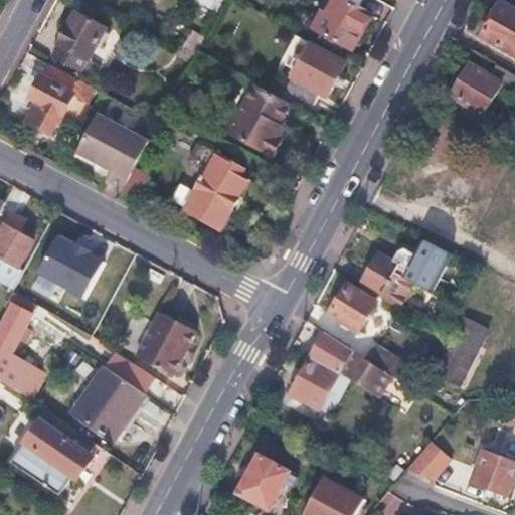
[(330,0),(324,13),(319,10),(310,27),(349,48),(357,35),(358,35),(370,13),(347,0),(330,0)]
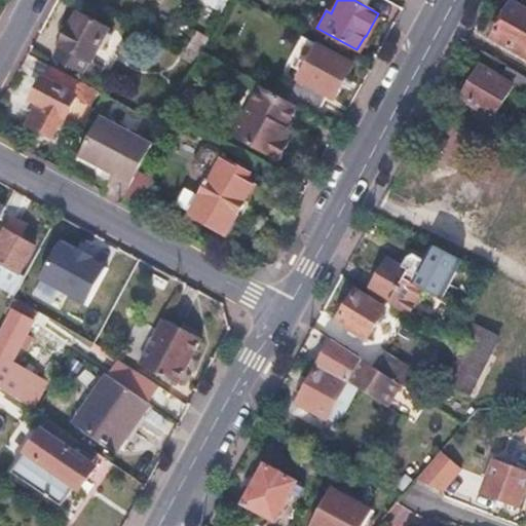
[(525,11),(510,3),(491,37),(525,55),(525,11)]
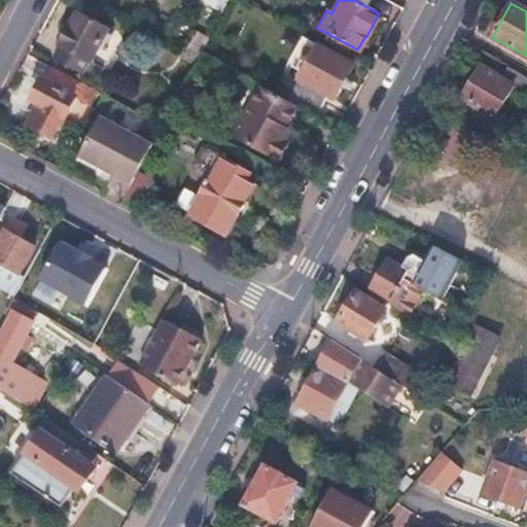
[(108,30),(76,12),(68,28),(60,43),(62,45),(56,57),(80,70),(86,59),(92,62),(108,30)]
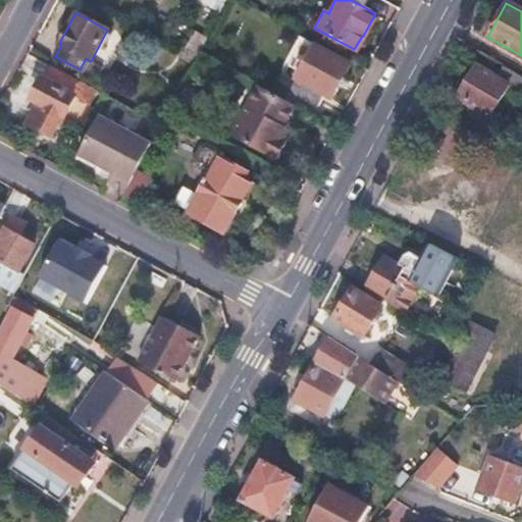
[(349,64),(313,45),(289,91),(315,105),(322,93),(330,98),(349,64)]
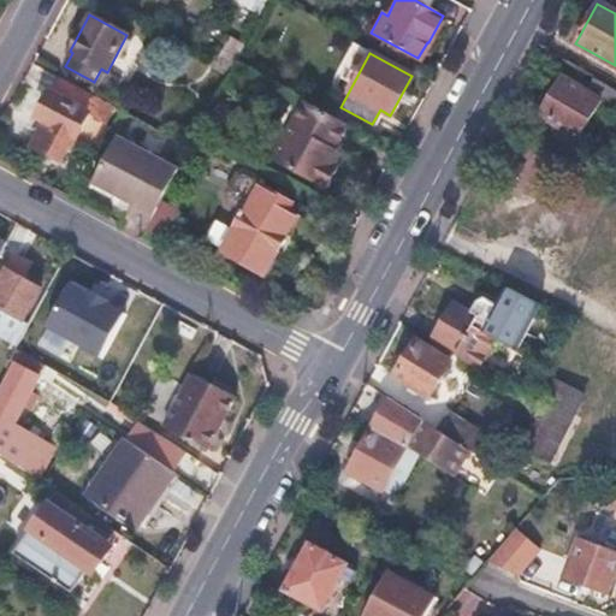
[(268,83),(254,76),(249,87),(262,94),(268,83)]
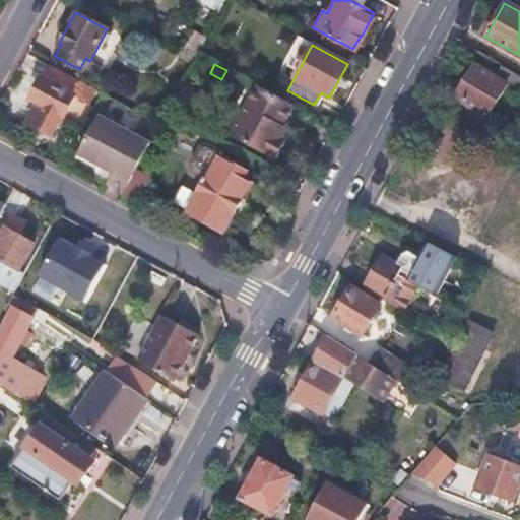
[(94,90),(47,65),(38,81),(29,96),(36,101),(24,121),(48,134),(56,119),(60,121),(73,94),(87,103),(94,90)]
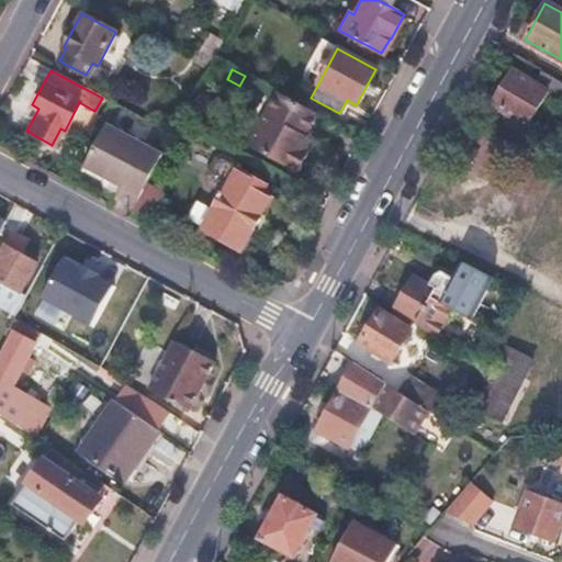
[(539,85),(514,71),(494,108),(512,116),(507,124),(527,134),(549,91),(560,97),(561,92),(561,80),(546,72),(539,85)]
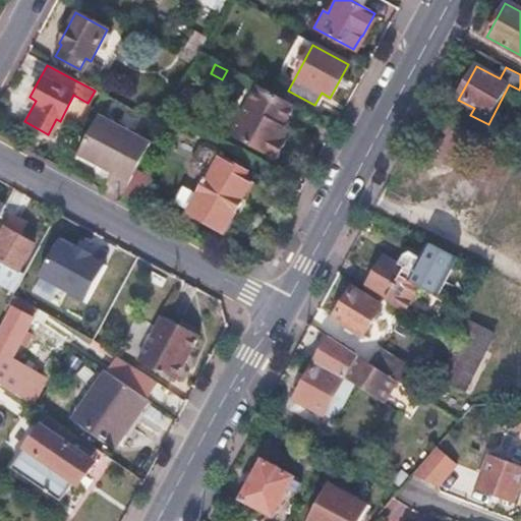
[(200,71),(191,67),(183,82),(192,87),(200,71)]
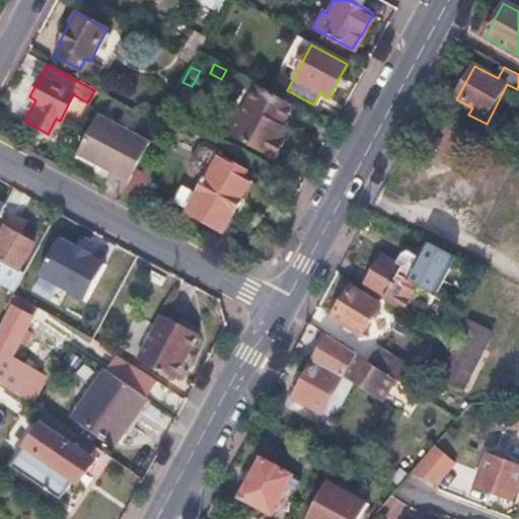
[(293,106),(255,86),(228,138),(266,158),(268,155),(275,160),(285,141),(281,140),(277,137),(282,128),(293,106)]
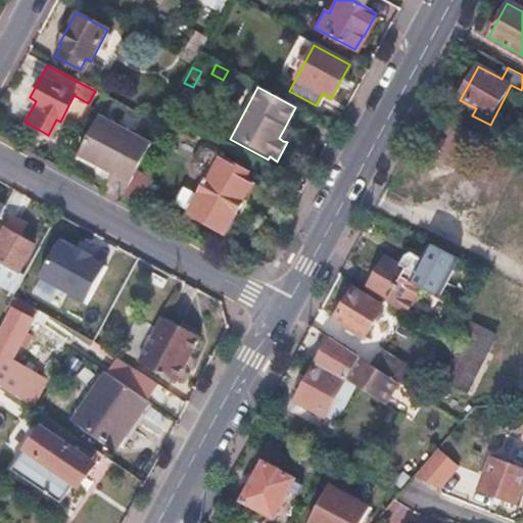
[(152,142),(100,114),(78,154),(111,174),(102,190),(121,200),(136,172),(152,142)]
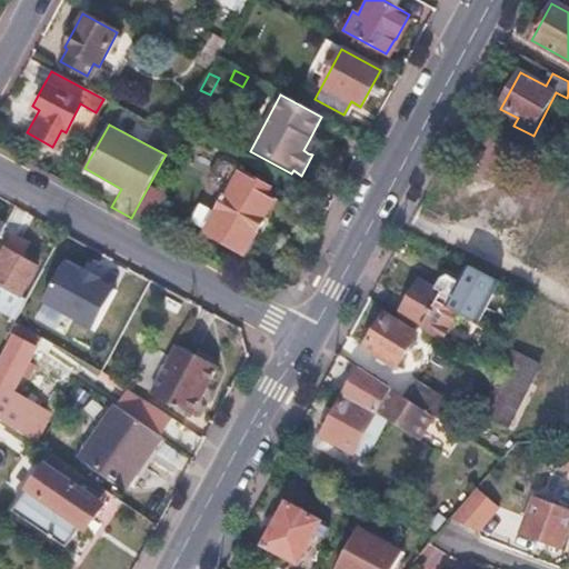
[(313,142),(309,140),(303,150),(308,153),(313,142)]
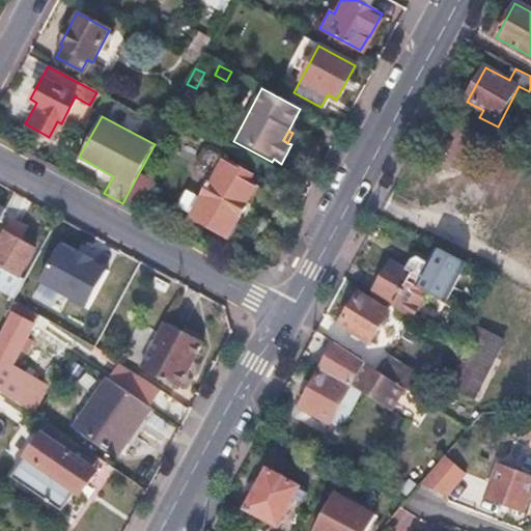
[(196,172),(211,180),(201,197),(205,200),(195,220),(228,238),(238,219),(245,219),(250,210),(247,201),(255,187),(246,182),(251,173),(226,160),(224,151),(213,145),(205,146),(195,165),(196,172)]
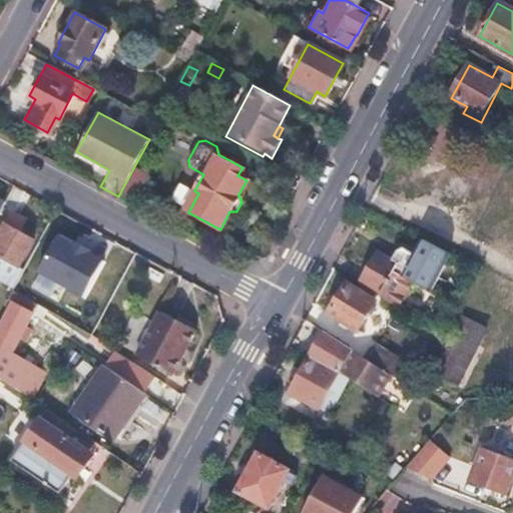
[(149,176),(133,168),(118,196),(134,205),(149,176)]
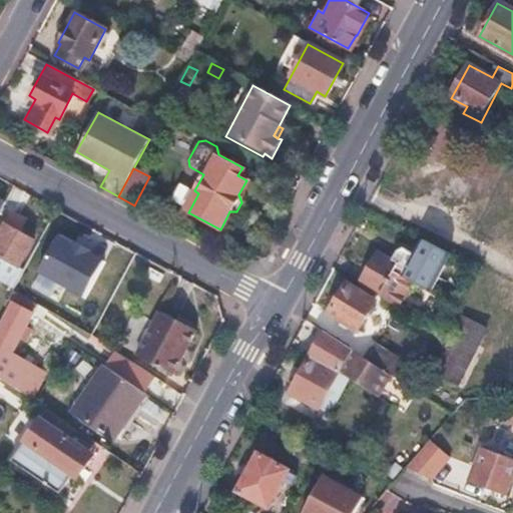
[(25,219),(12,211),(4,223),(18,231),(25,219)]
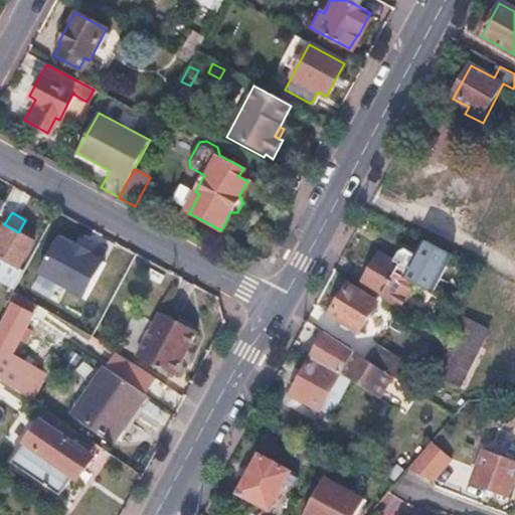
[(18,232),(4,224),(0,231),(0,258),(17,268),(32,240),(18,232)]
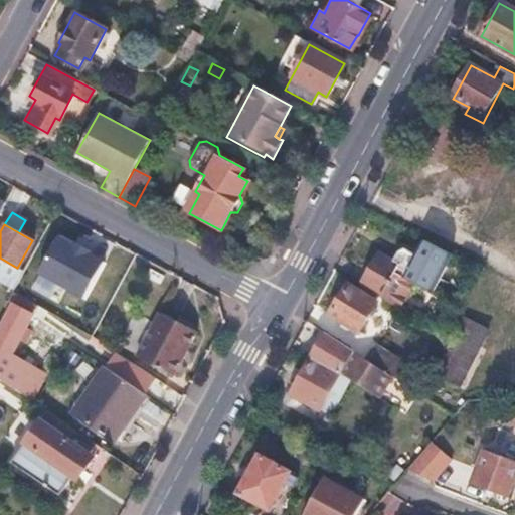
[(129,248),(113,239),(88,283),(104,292),(129,248)]
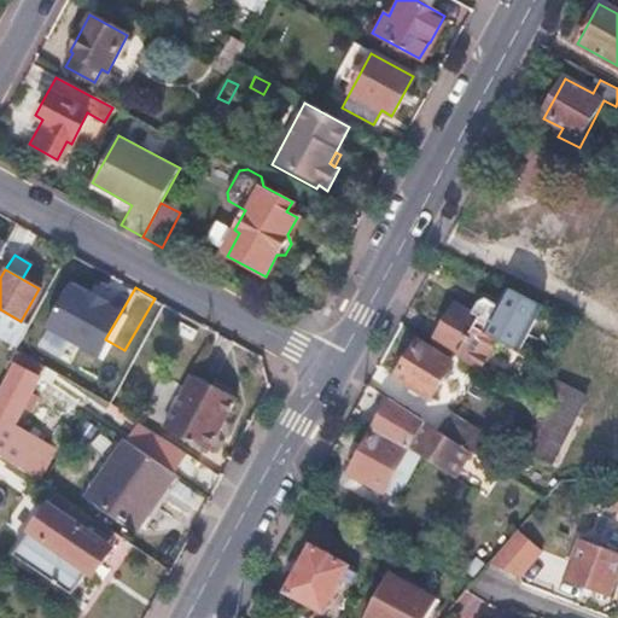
[(470,310),(454,302),(431,342),(478,372),(496,339),(517,351),(541,307),(507,287),(496,307),(483,301),(479,301),(476,301),(473,303),(470,310)]
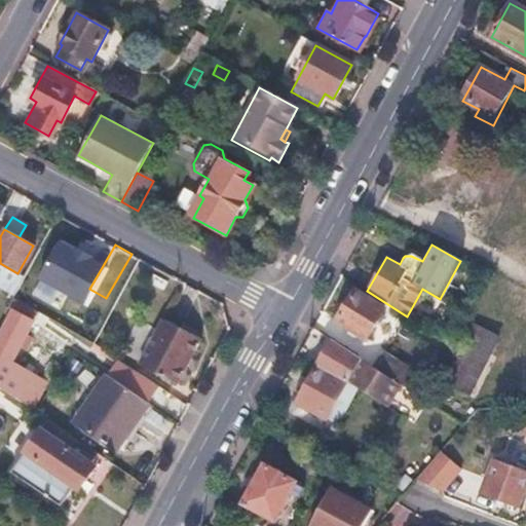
[(60,259),(38,247),(17,287),(12,296),(46,314),(68,274),(55,268),(60,259)]
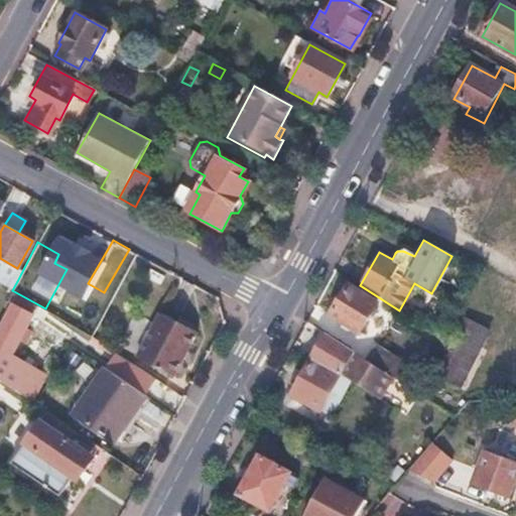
[(72,261),(58,254),(54,263),(67,269),(72,261)]
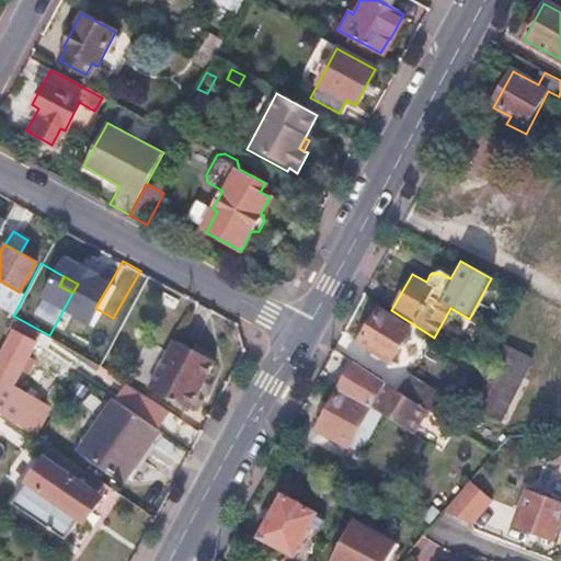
[(0,295),(0,308),(13,316),(19,306),(0,295)]
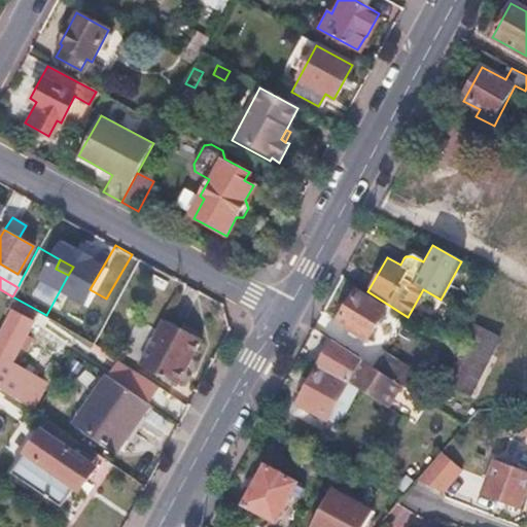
[(384,312),(354,293),(337,321),(366,340),(384,312)]
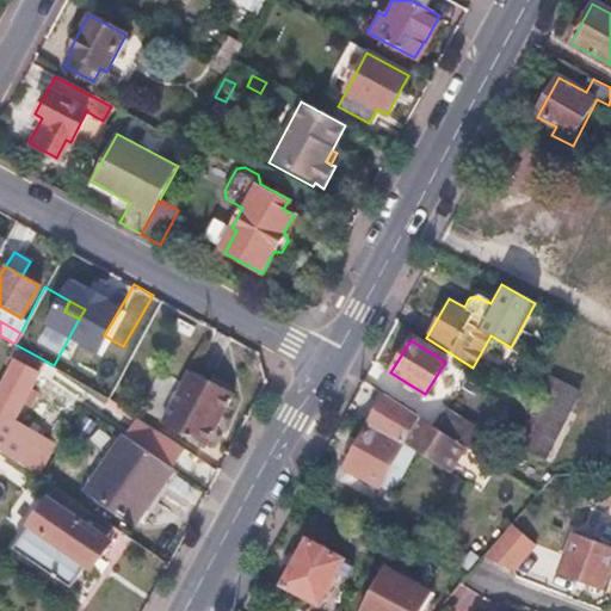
[(121,370),(99,356),(90,369),(107,381),(111,376),(116,380),(121,370)]
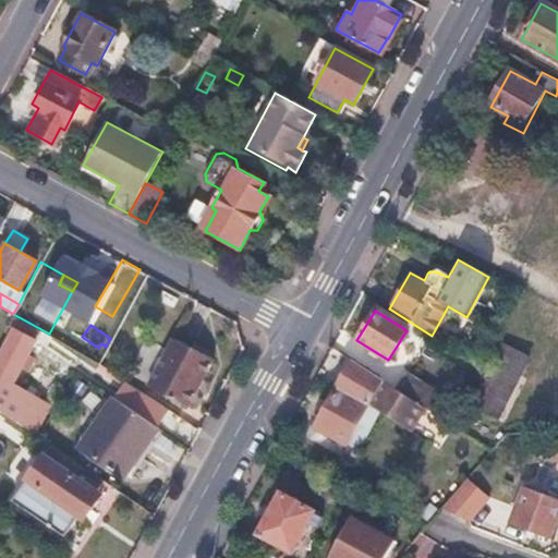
[(0,410),(1,411),(16,388),(12,385),(13,383),(14,380),(32,390),(39,375),(22,366),(24,364),(27,356),(37,339),(11,326),(8,332),(12,335),(0,356),(0,410)]
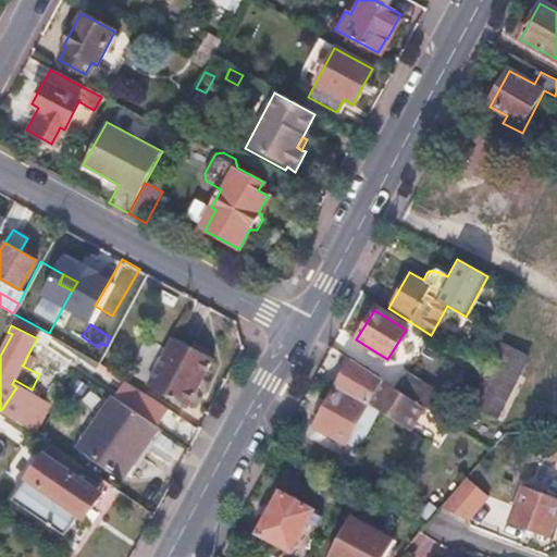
[(211,358),(172,335),(146,383),(186,405),(211,358)]
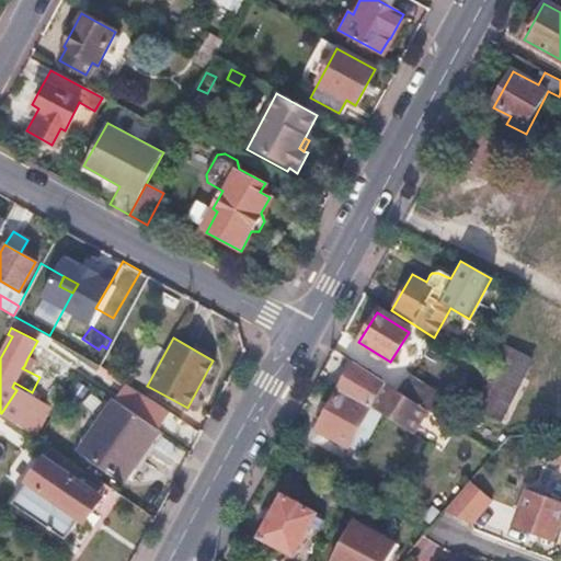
[(533,359),(506,346),(474,409),(501,421),(533,359)]
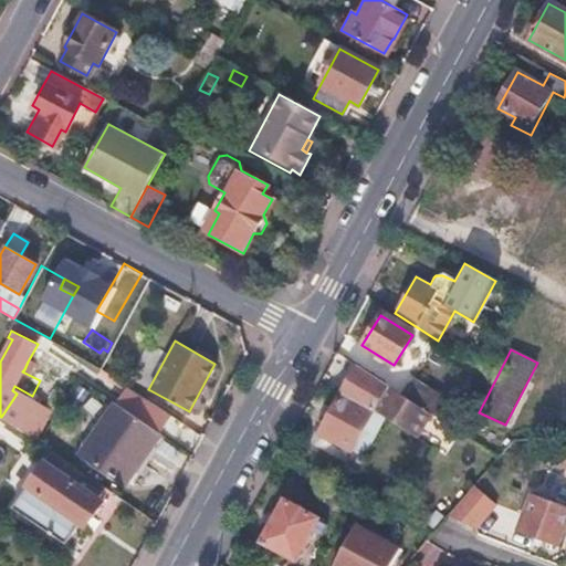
[(33,364),(28,362),(24,369),(29,371),(33,364)]
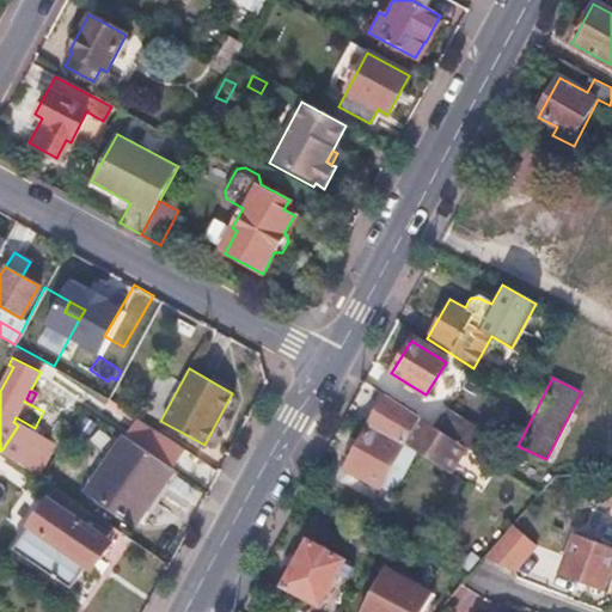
[(452,439),(385,396),(367,428),(402,447),(410,434),(421,441),(441,454),(452,439)]
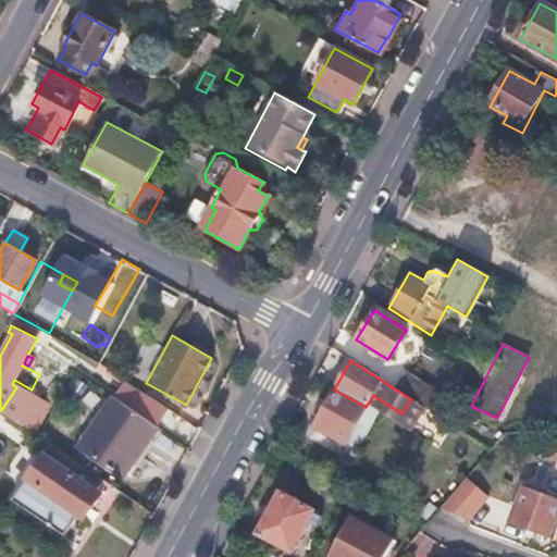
[(410,363),(400,381),(453,415),(462,396),(410,363)]
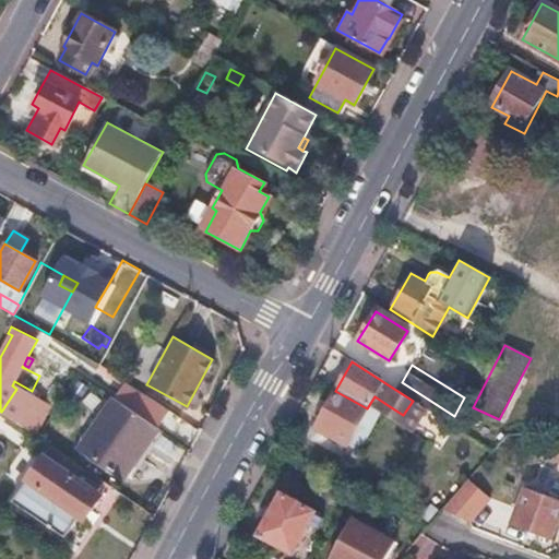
[(32,396),(13,383),(12,385),(16,389),(1,412),(15,421),(32,396)]
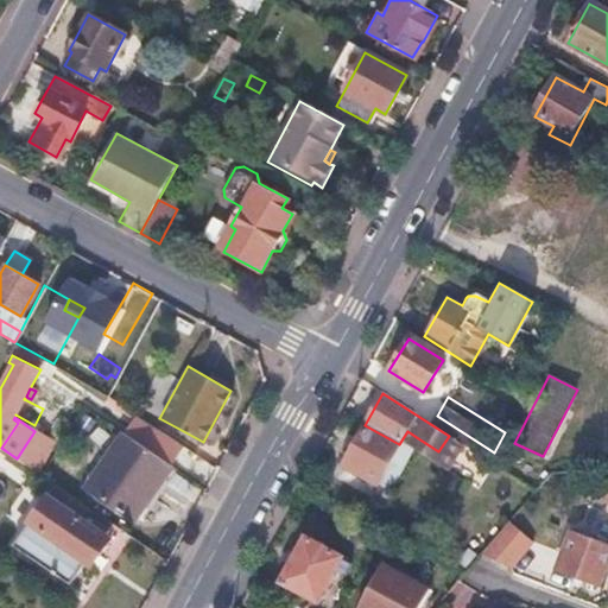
[(399,444),(365,425),(342,467),(388,492),(411,451),(399,444)]
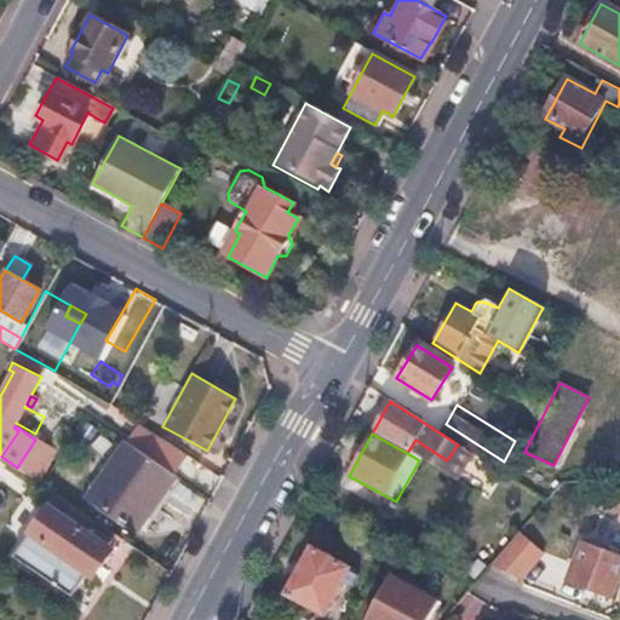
[(51,449),(35,440),(17,468),(34,478),(51,449)]
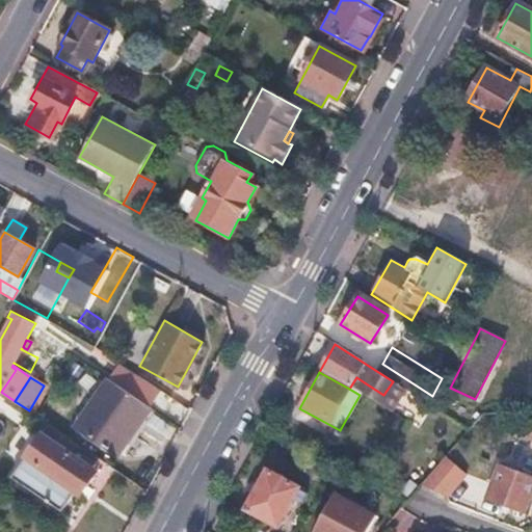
[(366,383),(356,377),(349,389),(360,395),(366,383)]
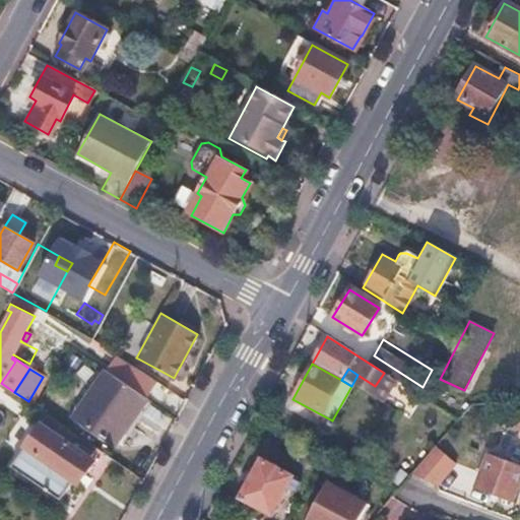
[(145,396),(107,370),(74,418),(112,445),(145,396)]
